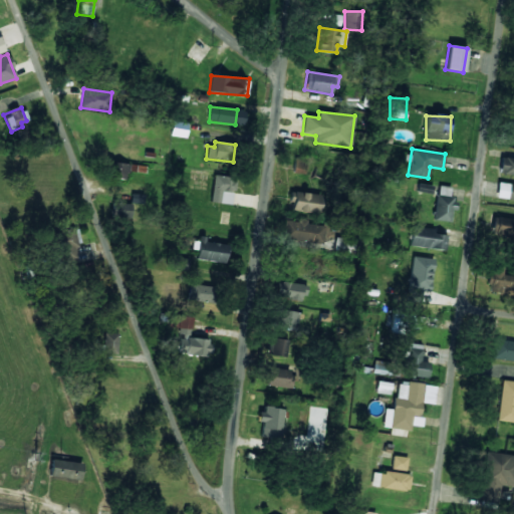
[(513,176),(513,158),(502,156),(498,173),(513,176)]
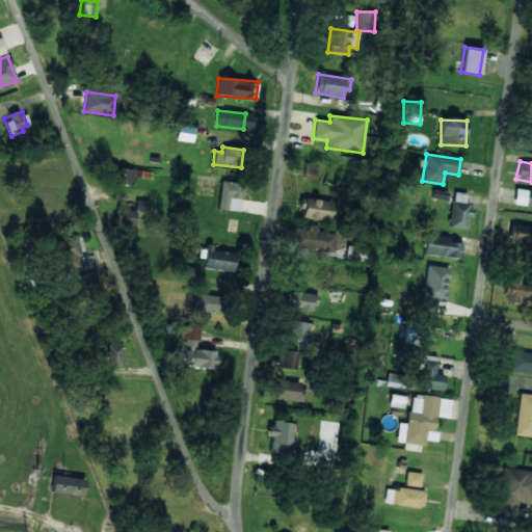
[(150,180),(151,173),(123,168),(121,185),(129,186),(130,177),(150,180)]
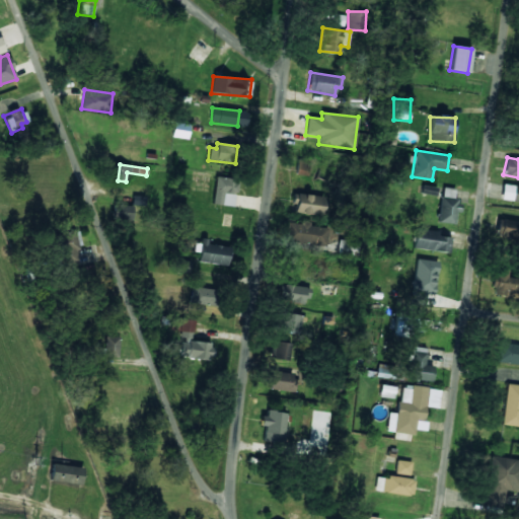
[(236,178),(214,177),(213,205),(235,206),(236,178)]
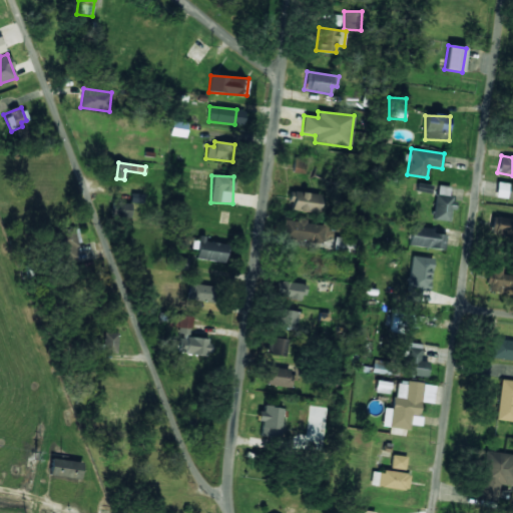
[(512,183),(497,181),(495,197),(512,199),(512,183)]
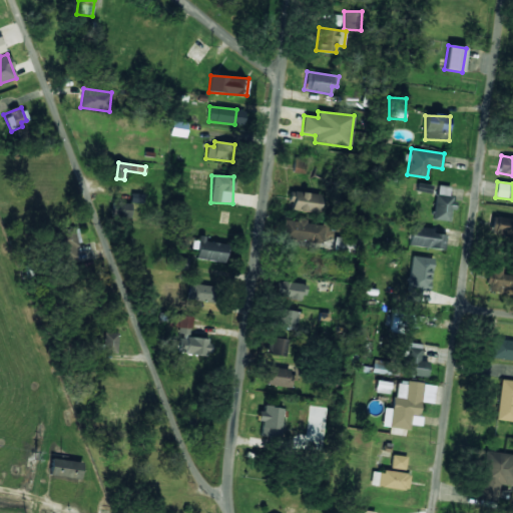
[(431,192),(432,184),(417,183),(416,191),(431,192)]
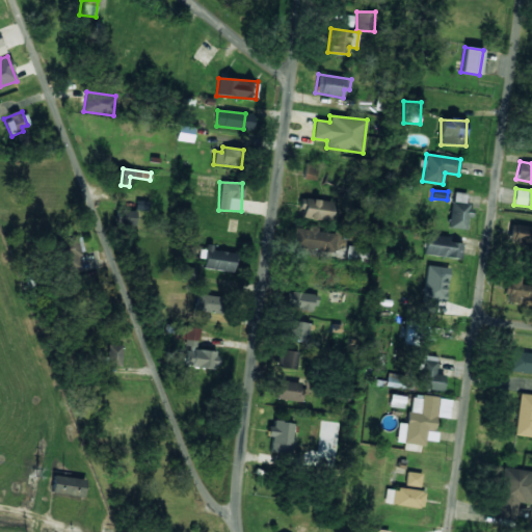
[(150,193),(136,192),(135,210),(149,211),(150,193)]
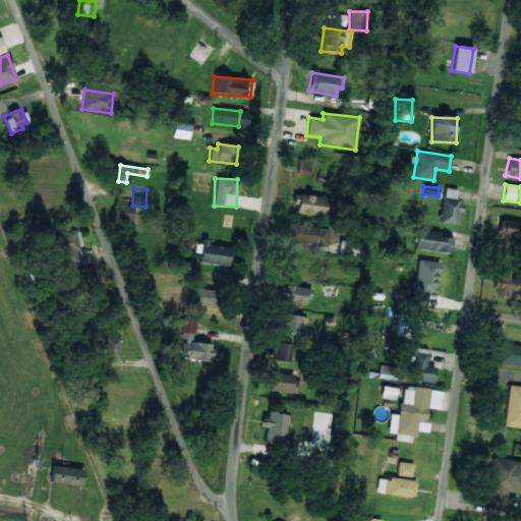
[(293,213),(322,217),(326,198),(296,193),(293,213)]
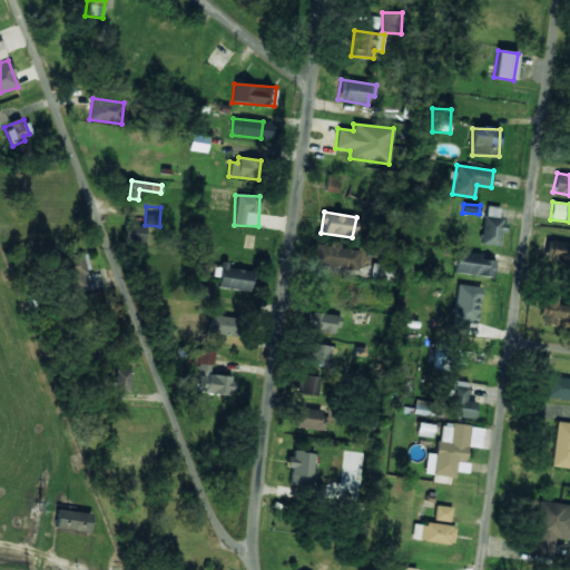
[(504,218),(482,217),(481,244),(500,245),(500,233),(503,233),(504,218)]
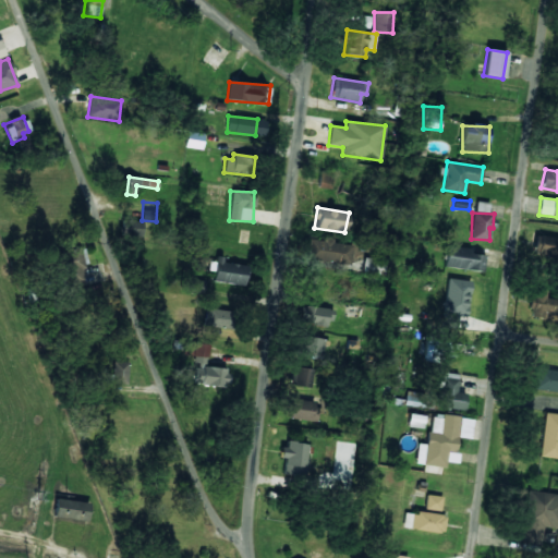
[(143,221),(122,219),(121,234),(142,237),(143,221)]
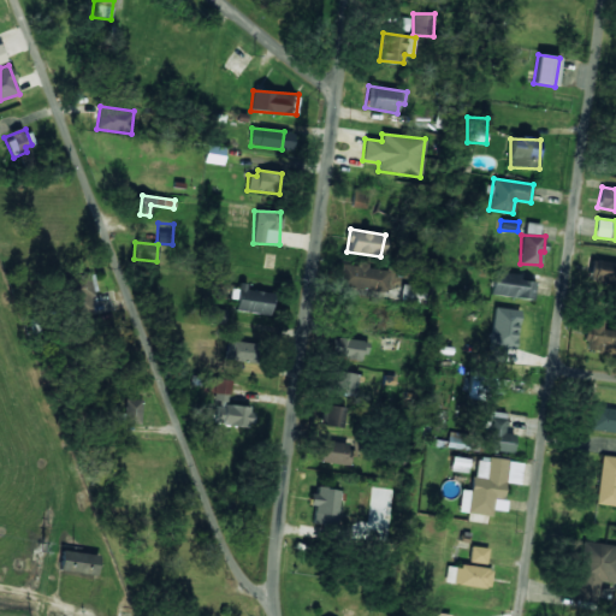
[(344,262),(342,286),(386,291),(388,271),(367,268),(367,265),(344,262)]
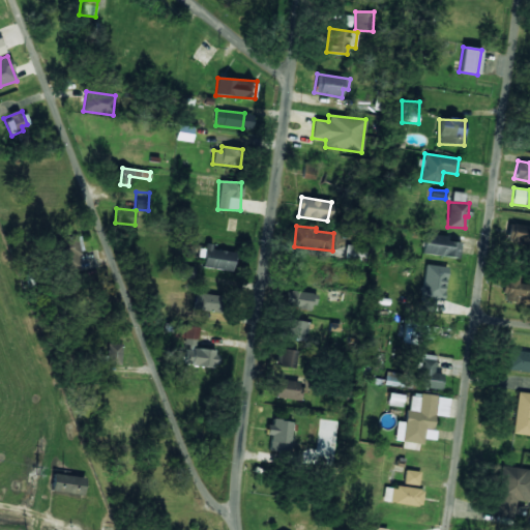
[(523,229),(506,229),(507,246),(529,246),(529,229),(523,229)]
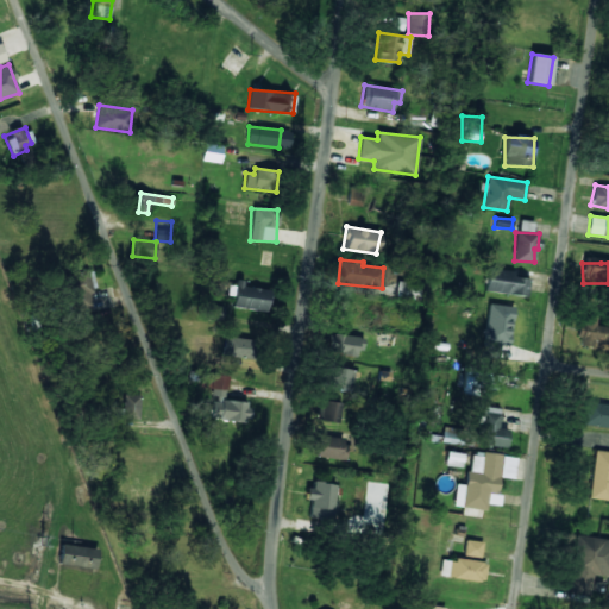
[(527,296),(528,278),(513,277),(514,270),(487,268),(485,293),(527,296)]
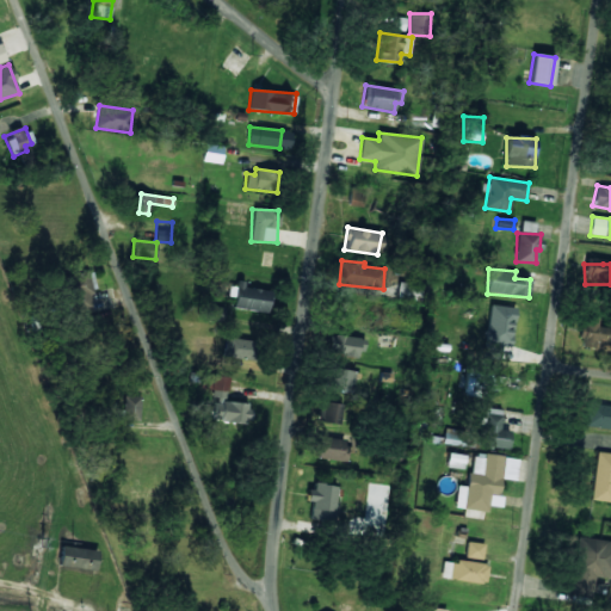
[(420,301),(423,285),(399,282),(397,297),(420,301)]
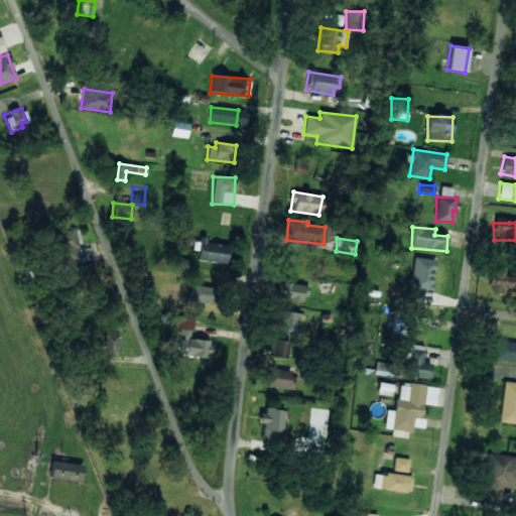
[(227,263),(228,243),(199,241),(197,261),(227,263)]
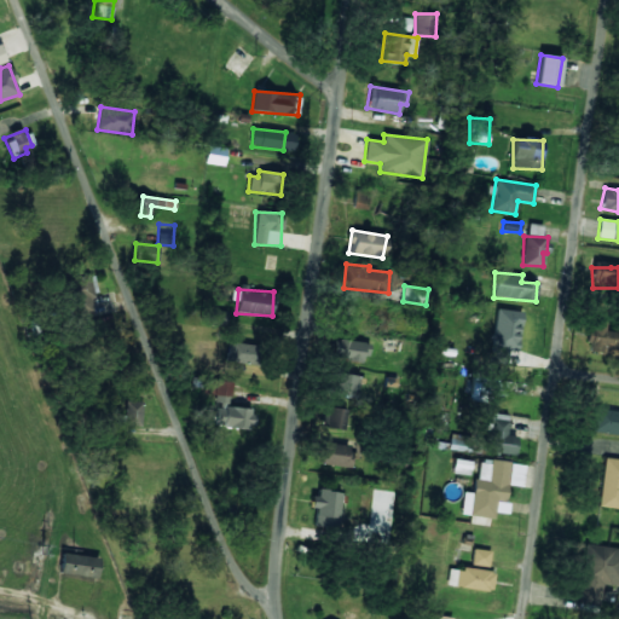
[(227,312),(214,310),(212,325),(225,327),(227,312)]
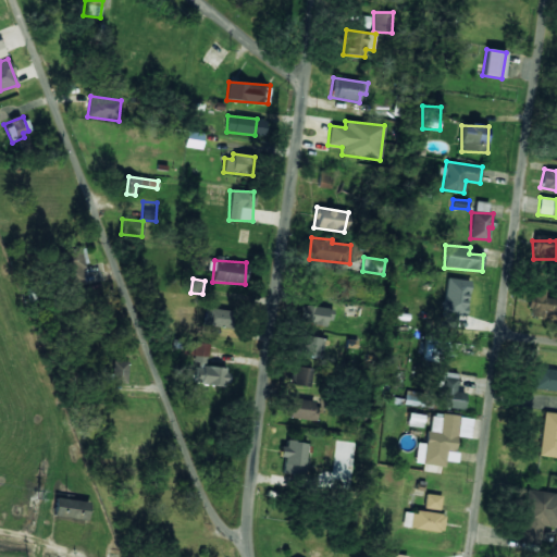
[(556,298),(544,298),(544,291),(530,289),(529,318),(556,318),(556,298)]
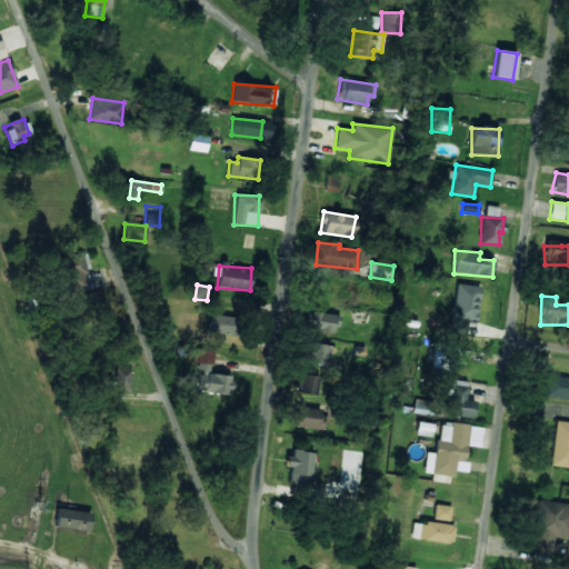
[(233,335),(235,317),(210,315),(208,331),(233,335)]
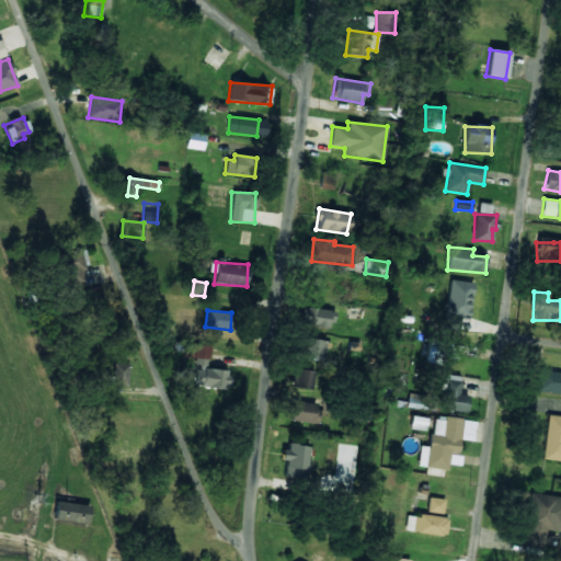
[(324,361),(327,341),(306,339),(304,357),(324,361)]
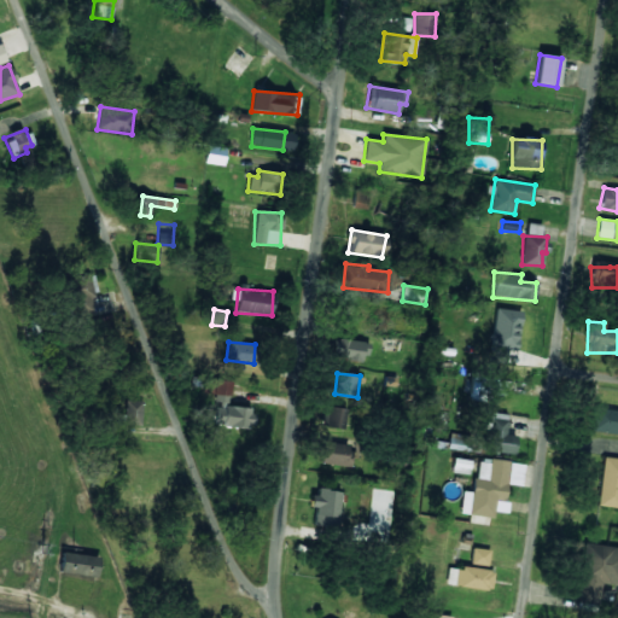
[(203,394),(231,395),(232,380),(204,379),(203,394)]
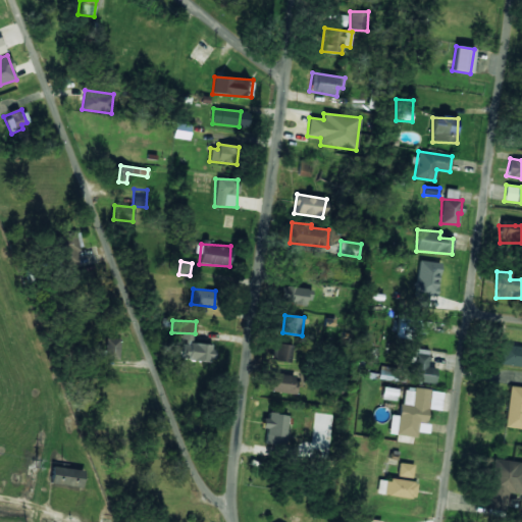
[(119,359),(119,338),(105,338),(105,358),(119,359)]
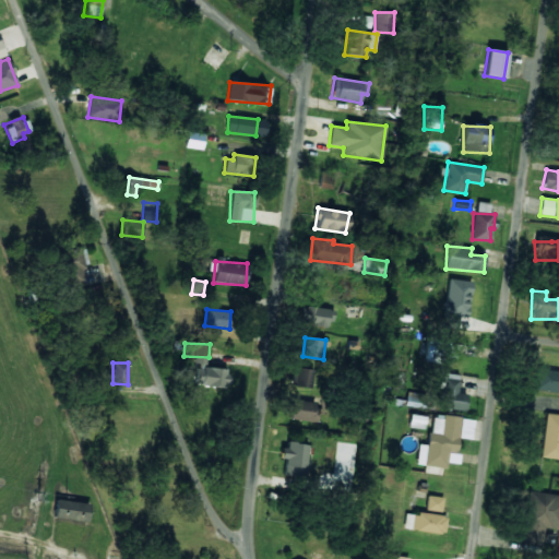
[(192,384),(228,387),(229,369),(193,367),(192,384)]
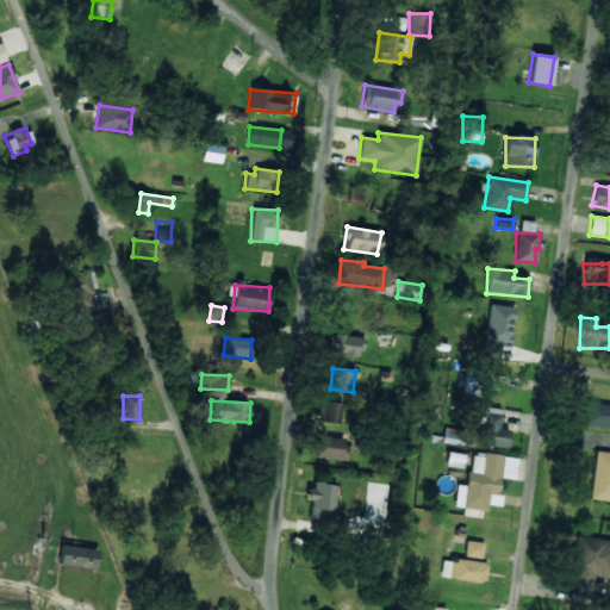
[(338,424),(342,404),(321,400),(317,421),(338,424)]
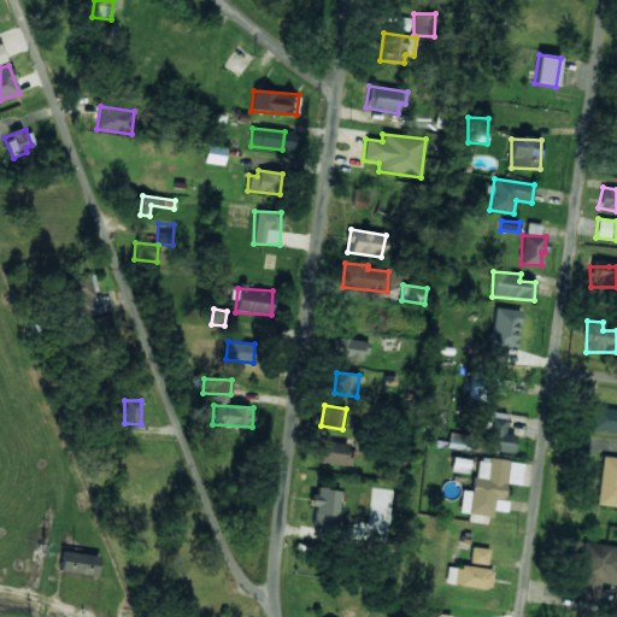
[(589,429),(616,433),(616,410),(593,407),(589,429)]
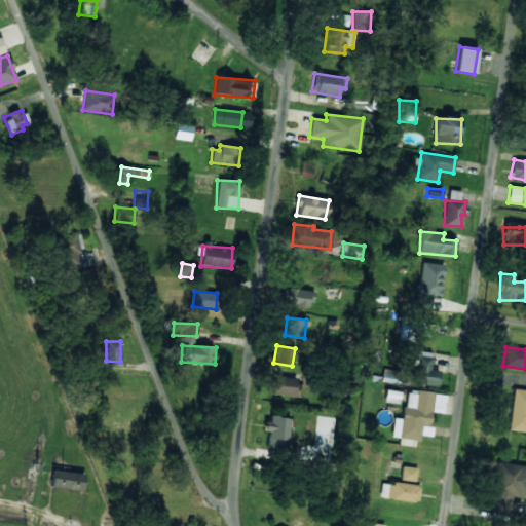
[(438,386),(439,372),(448,373),(450,354),(415,351),(412,384),(438,386)]
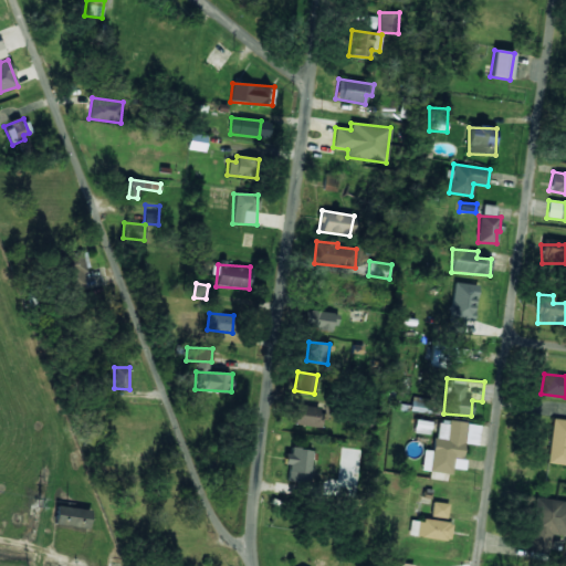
[(431,413),(432,399),(411,398),(410,411),(431,413)]
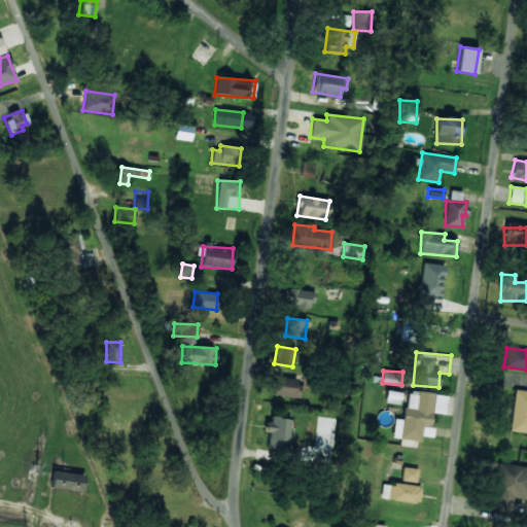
[(300,380),(276,377),(273,395),(297,398),(300,380)]
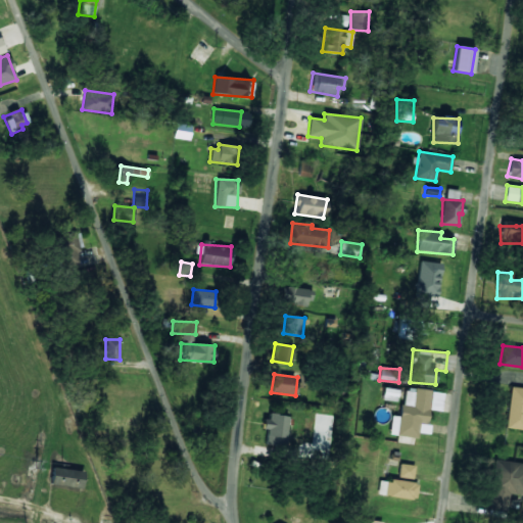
[(382,400),(396,401),(397,389),(383,388),(382,400)]
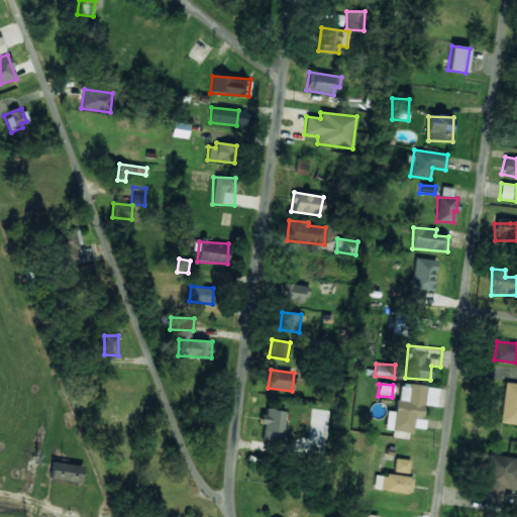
[(385,430),(412,432),(412,427),(422,428),(425,405),(435,406),(437,387),(400,384),(397,412),(387,411),(385,430)]
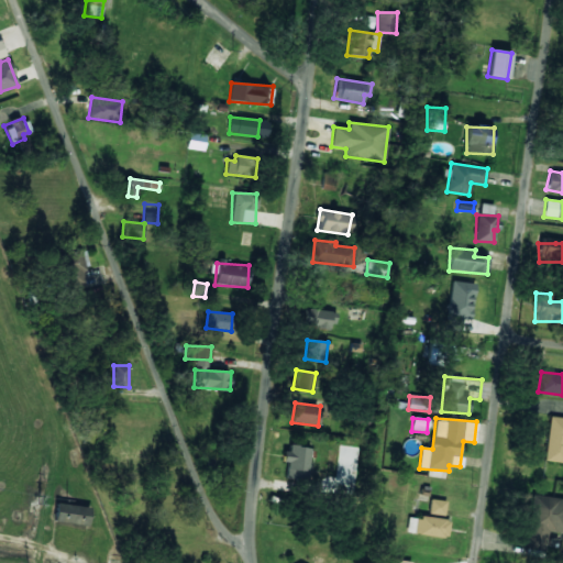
[(308,481),(309,446),(286,445),(285,479),(308,481)]
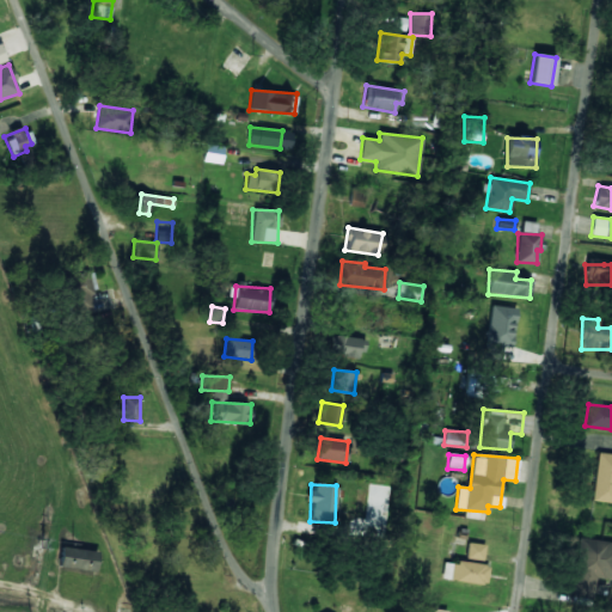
[(611,581),(611,544),(611,540),(576,539),(576,580),(611,581)]
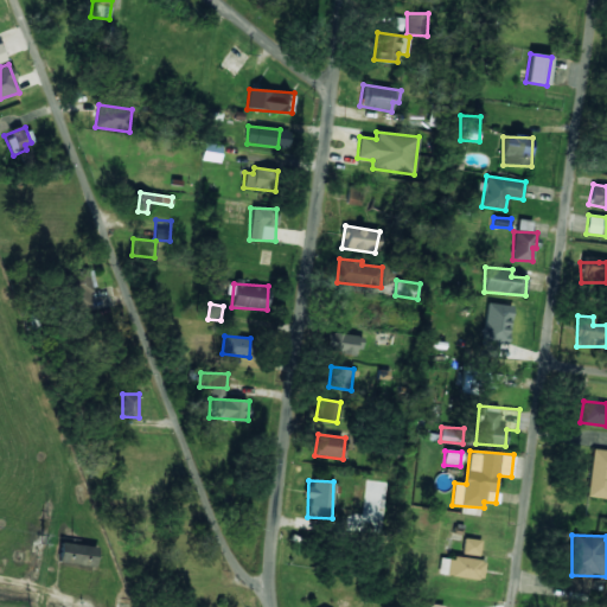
[(480,540),(464,538),(462,554),(479,555),(480,540)]
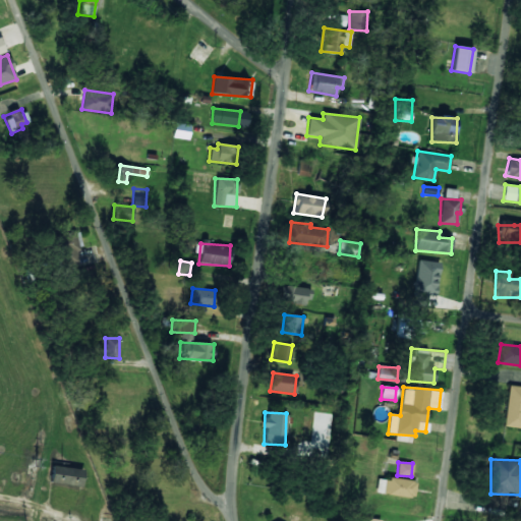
[(83,470),(52,465),(50,481),(80,486),(83,470)]
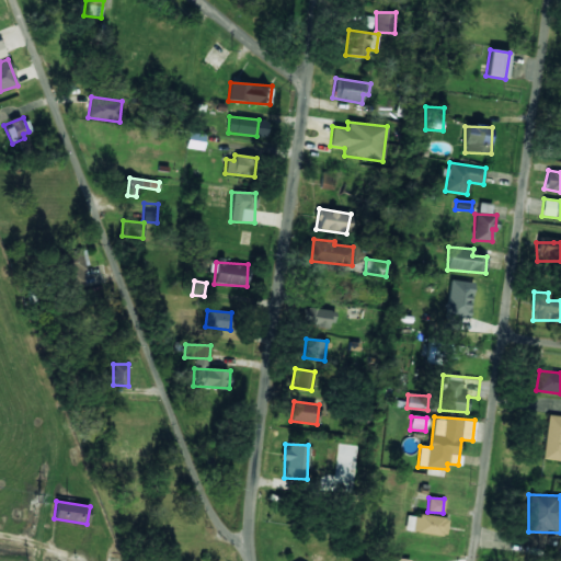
[(404,530),(445,536),(447,518),(407,514),(404,530)]
